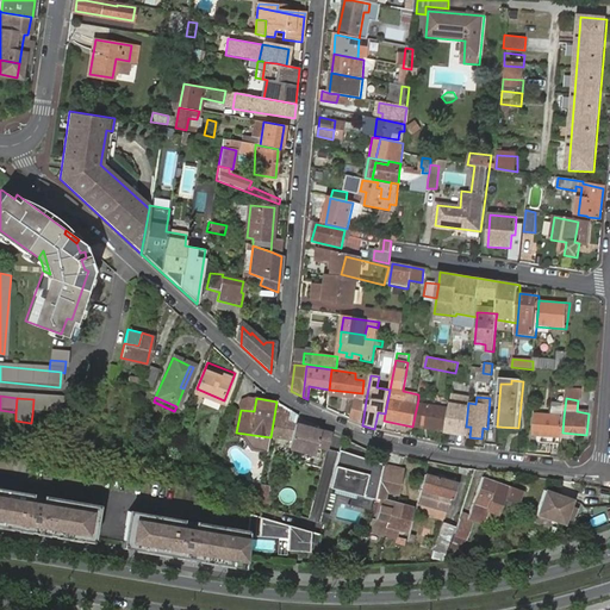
[(33,399),(32,415),(62,417),(63,402),(33,399)]
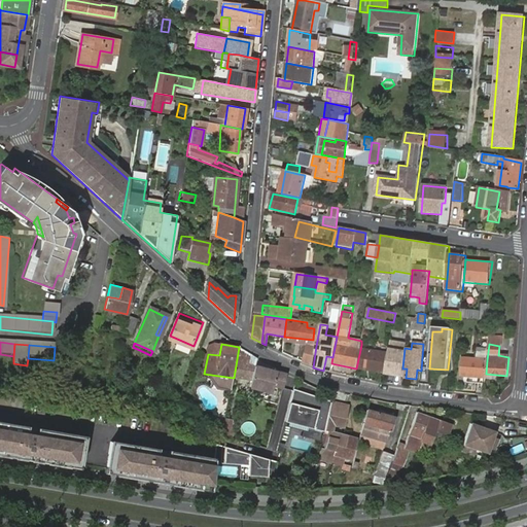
[(304,363),(313,367),(316,346),(307,345),(304,362),(304,363)]
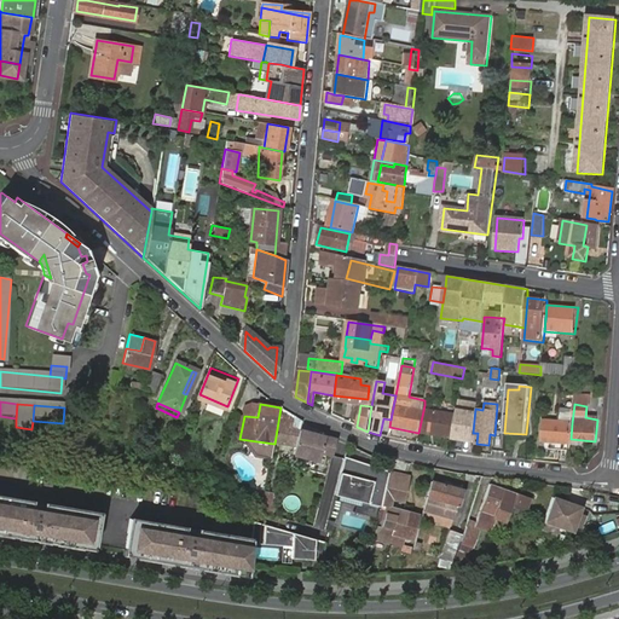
[(418,433),(452,439),(456,411),(424,405),(418,433)]
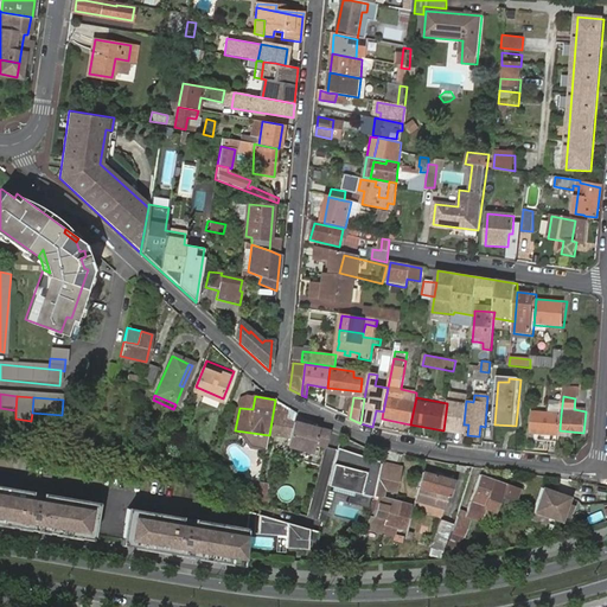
[(275,400),(269,435),(312,441),(313,427),(314,420),(296,417),(298,414),(275,400)]
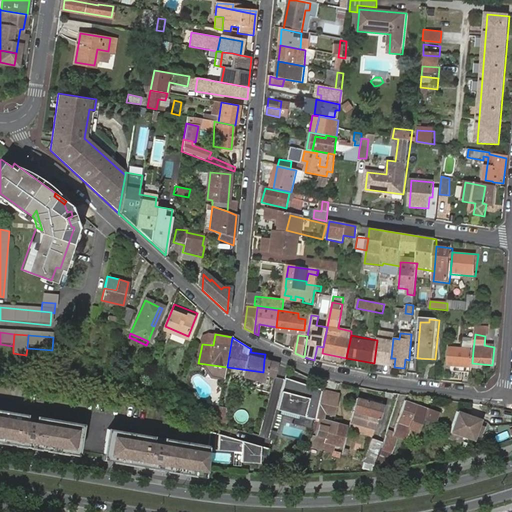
[(448,365),(472,368),(472,363),(473,350),(450,347),(448,365)]
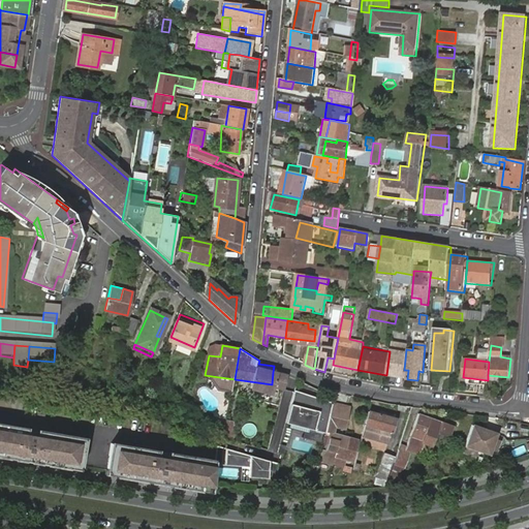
[(283,374),(273,372),(272,384),(282,385),(283,374)]
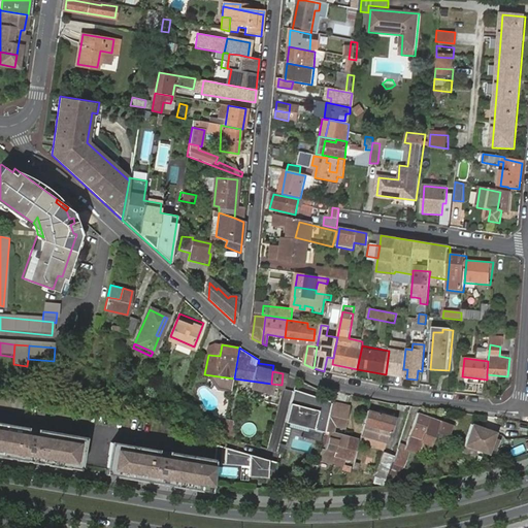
[(287,421),(326,428),(327,427),(332,404),(333,400),(295,388),(287,421)]
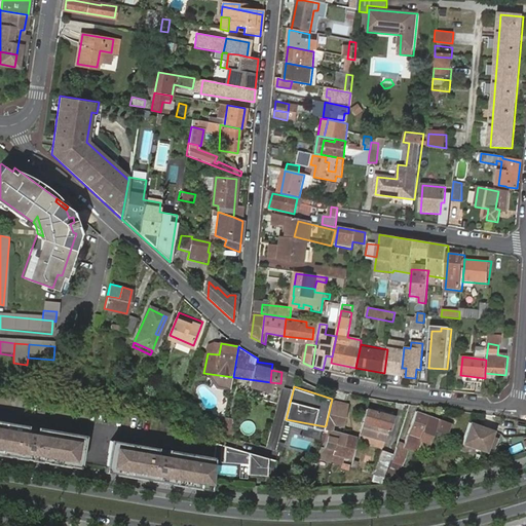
[(331,403),(326,425),(325,426),(325,428),(329,429),(332,430),(333,422),(344,424),(348,407),(331,403)]
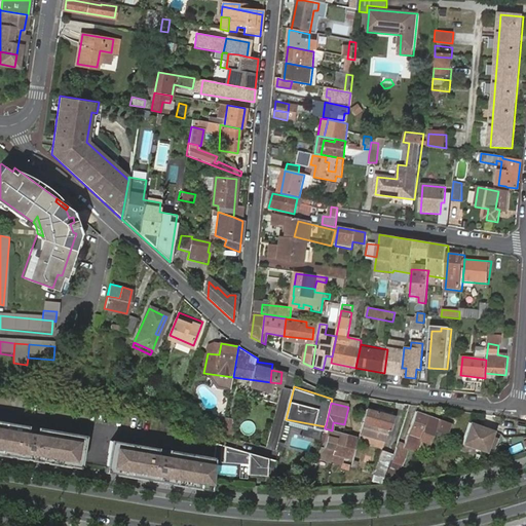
[(392,417),(368,409),(361,434),(386,441),(392,417)]
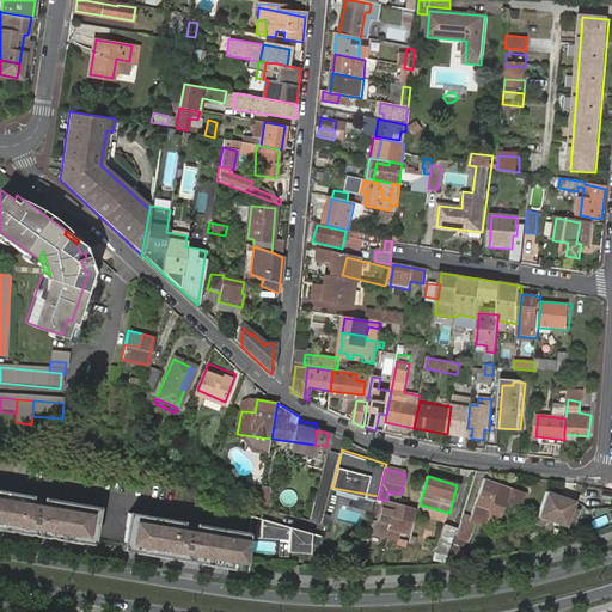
[(261,495),(263,481),(250,478),(246,493),(261,495)]
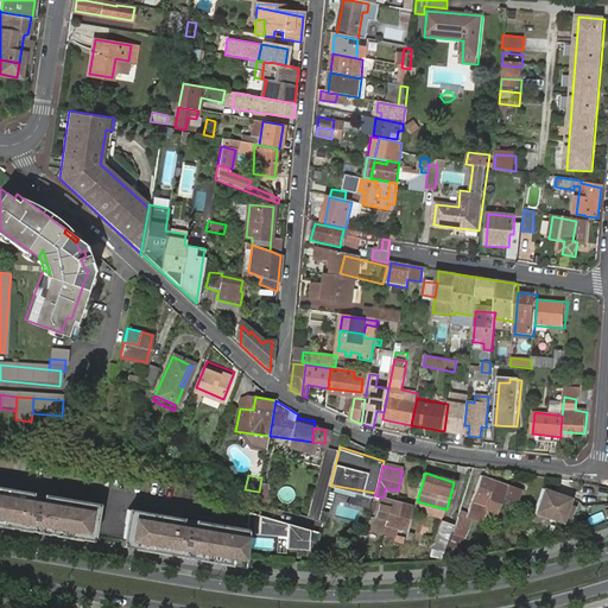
[(272,479),(263,476),(260,496),(272,499),(273,491),(270,491),(272,479)]
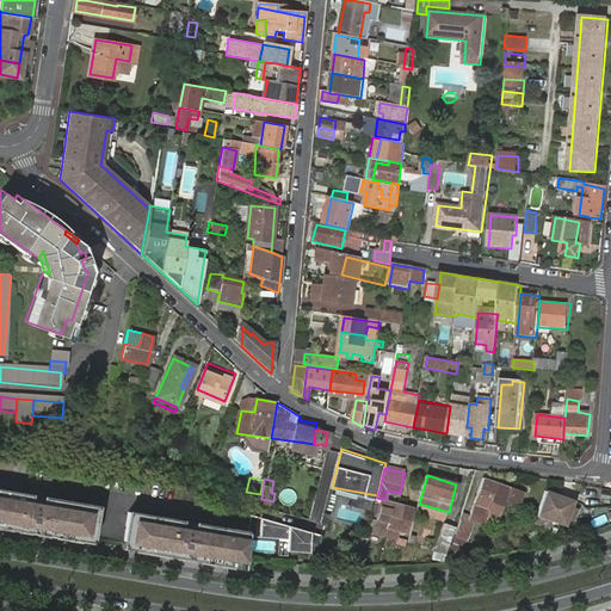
[(483,479),(474,505),(498,514),(507,488),(483,479)]
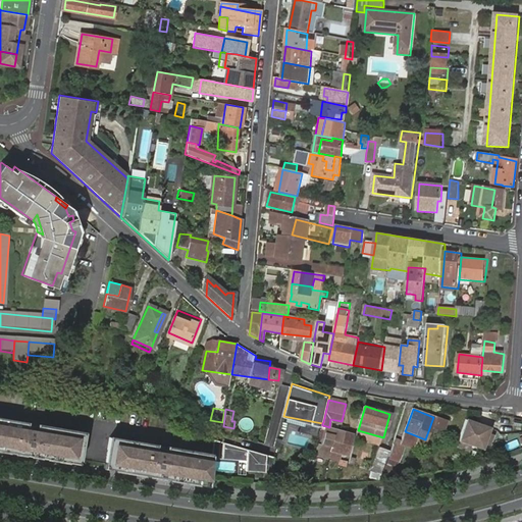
[(81,457),(86,430),(0,414),(0,446),(67,459),(68,454),(81,457)]
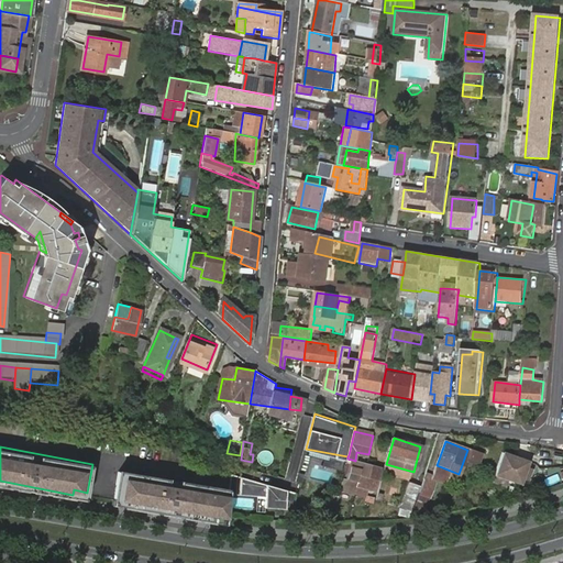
[(532,457),(503,450),(493,482),(508,487),(509,479),(526,485),(532,457)]
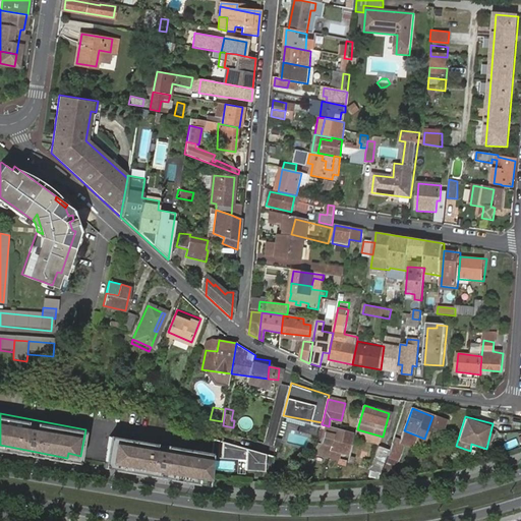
[(335,450),(339,429),(329,426),(326,425),(321,446),(335,450)]
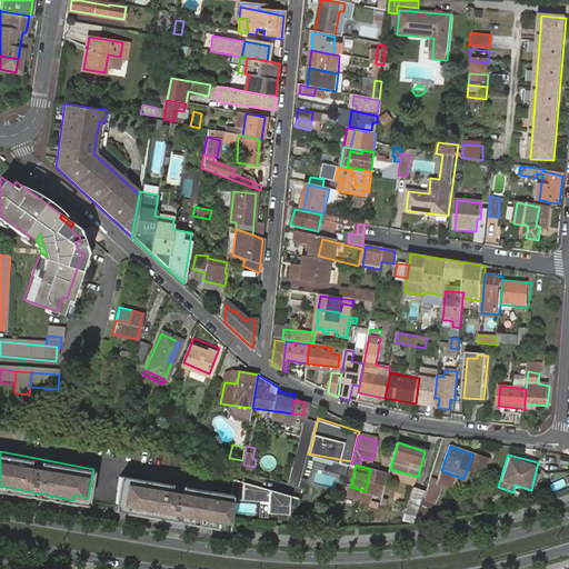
[(386,472),(370,469),(366,491),(379,495),(386,472)]
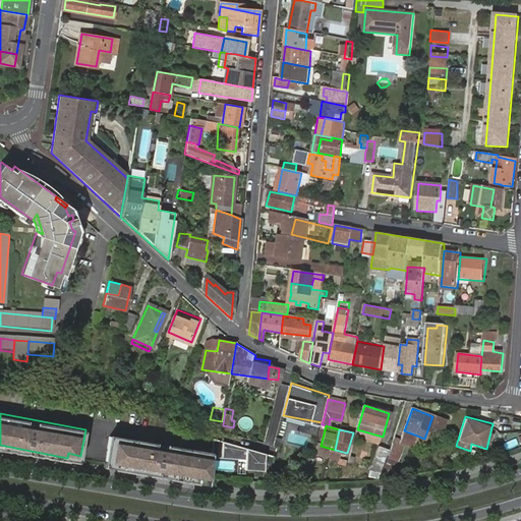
[(111,433),(106,460),(116,462),(115,466),(209,483),(212,454),(212,452),(111,433)]
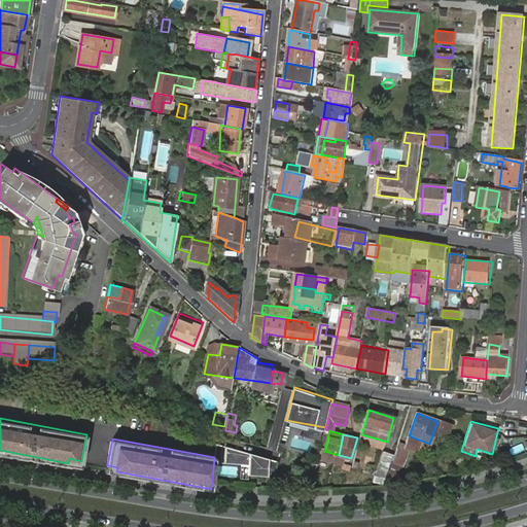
[(400,440),(393,457),(398,459),(406,441),(400,440)]
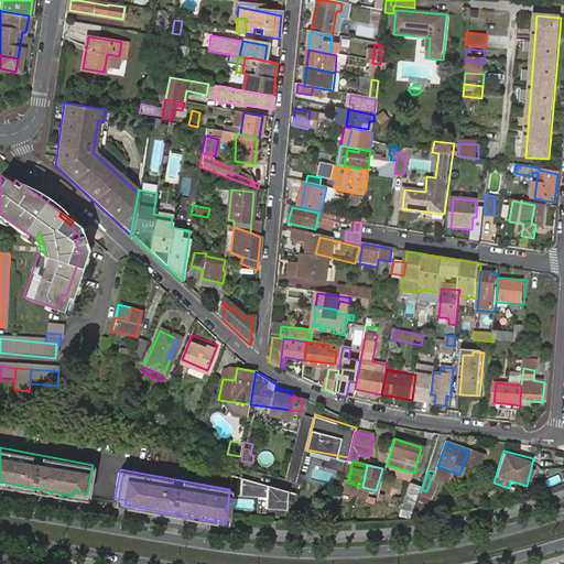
[(246,477),(245,494),(267,496),(267,508),(293,510),(297,492),(283,491),(284,487),(246,477)]
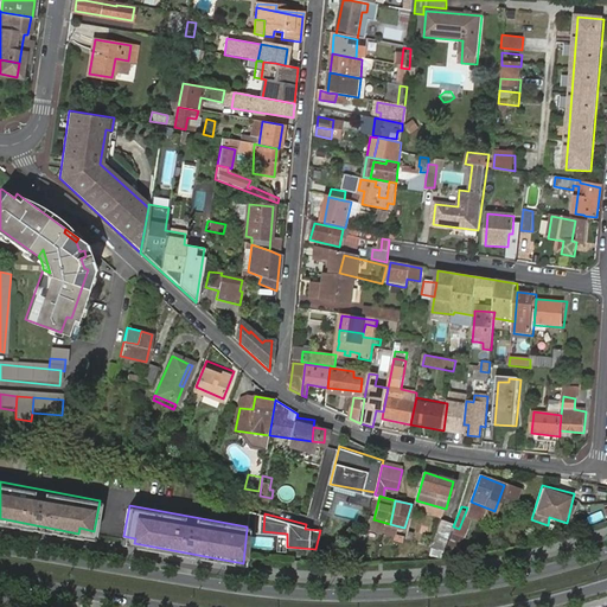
[(439,526),(435,540),(445,543),(452,524),(441,521),(439,526)]
